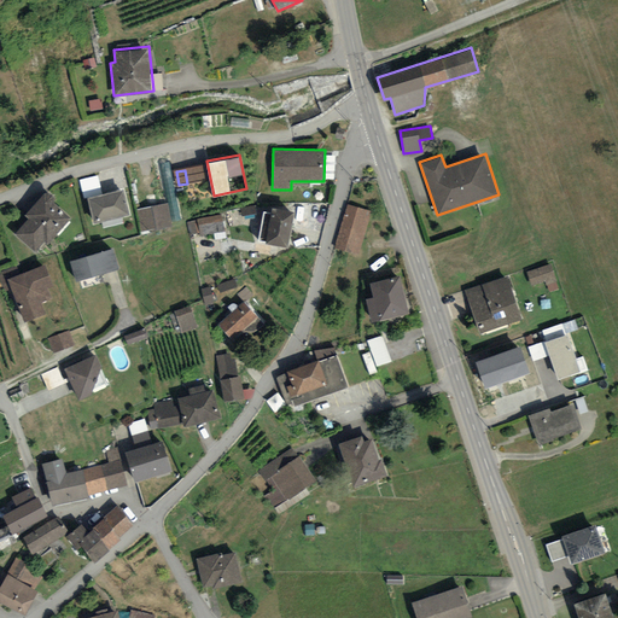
[(122,190),(87,198),(93,222),(128,214),(122,190)]
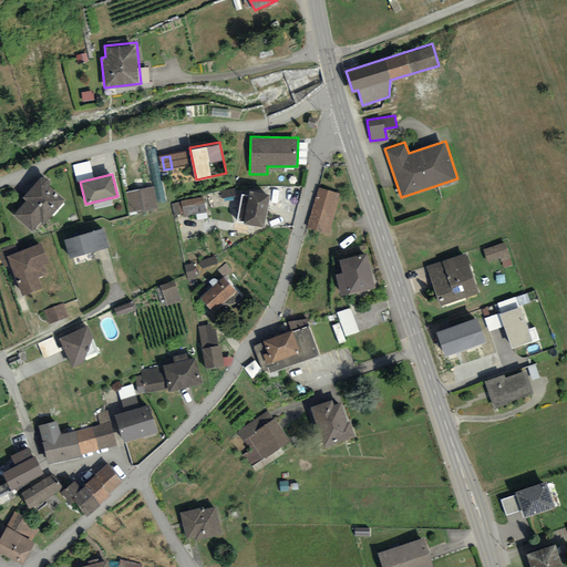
[(41,175),(39,176),(22,196),(26,198),(12,214),(31,229),(40,219),(43,223),(64,197),(49,185),(50,182),(49,178),(48,176),(44,175),(41,175)]
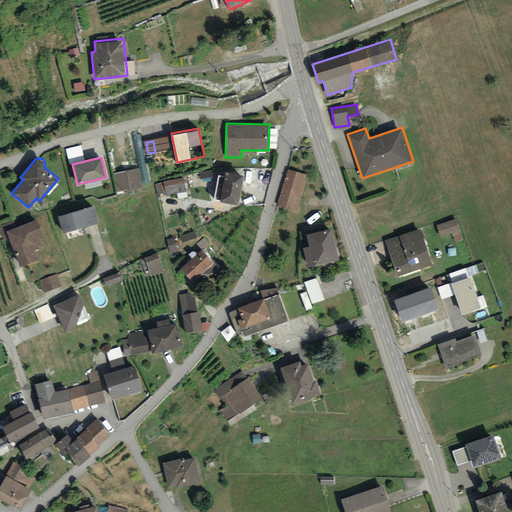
[(138,168),(113,173),(117,191),(141,187),(138,168)]
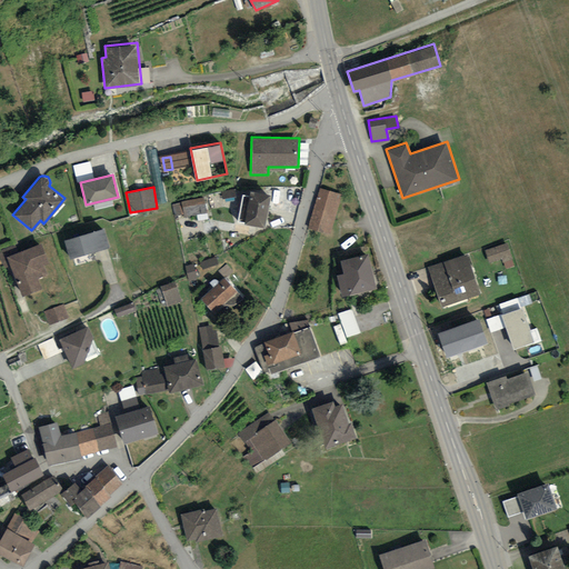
[(341,193),(319,187),(307,227),(329,233),(341,193)]
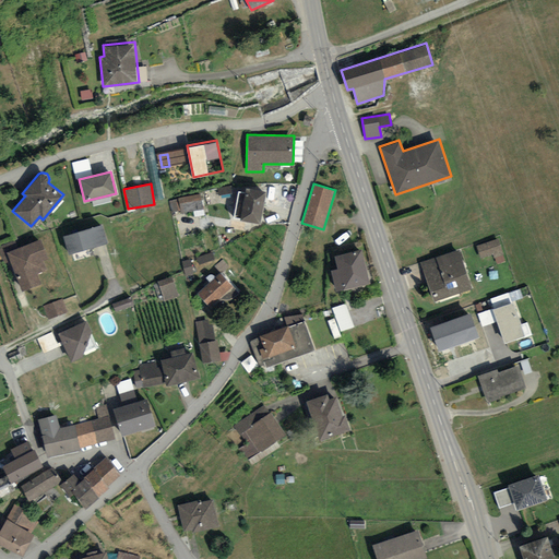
[(265,188),(246,185),(240,218),(260,222),(265,188)]
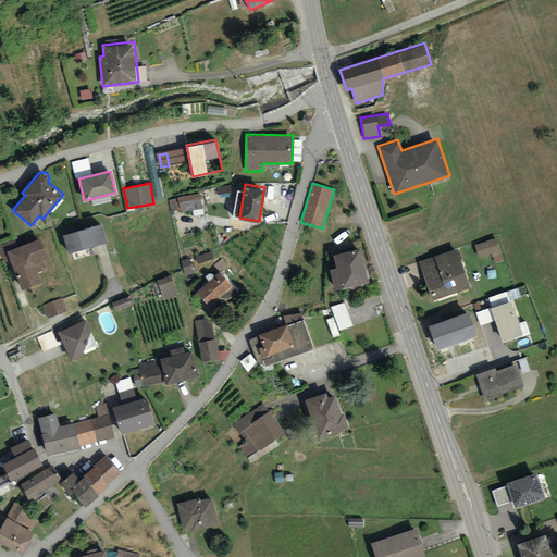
[(199,192),(177,197),(181,212),(202,207),(199,192)]
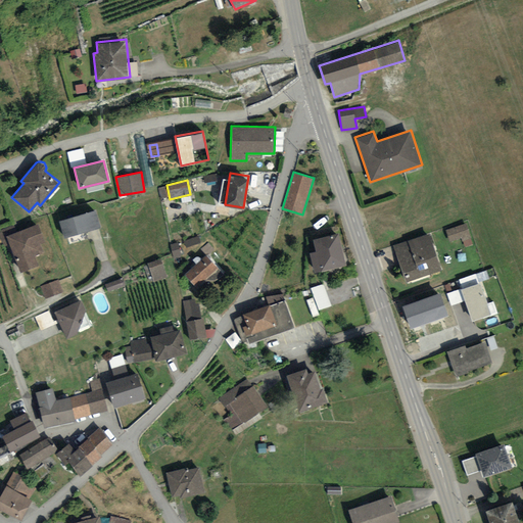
[(94,208),(58,220),(64,237),(100,226),(94,208)]
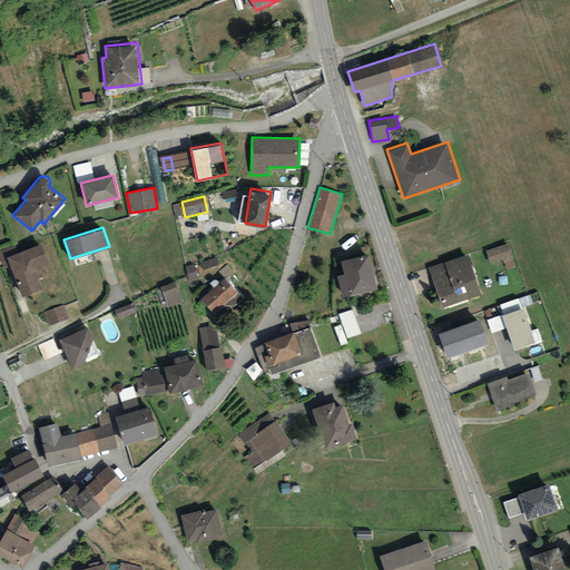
[(15,245),(0,249),(0,257),(5,268),(11,266),(22,295),(41,288),(38,277),(47,274),(43,264),(49,263),(41,242),(18,252),(15,245)]
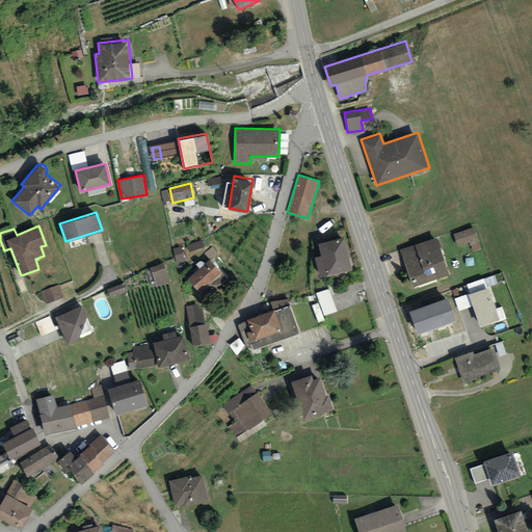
[(474,227),(453,234),(457,245),(477,238),(474,227)]
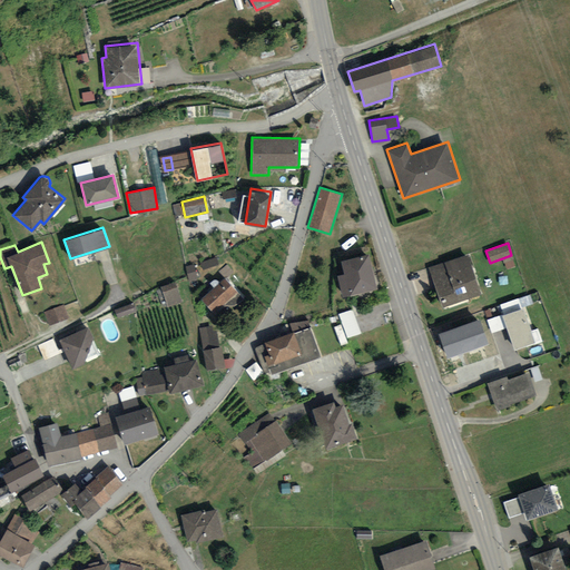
[(369,253),(341,259),(344,273),(337,274),(342,295),(377,287),(369,253)]
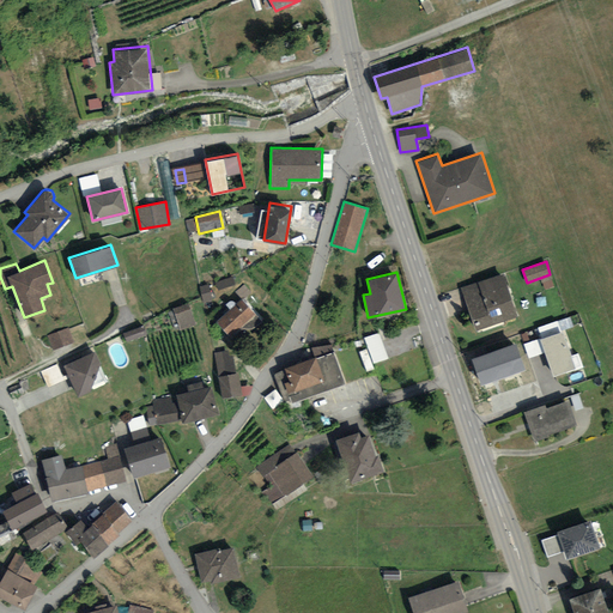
[(503,274),(462,289),(477,329),(517,315),(503,274)]
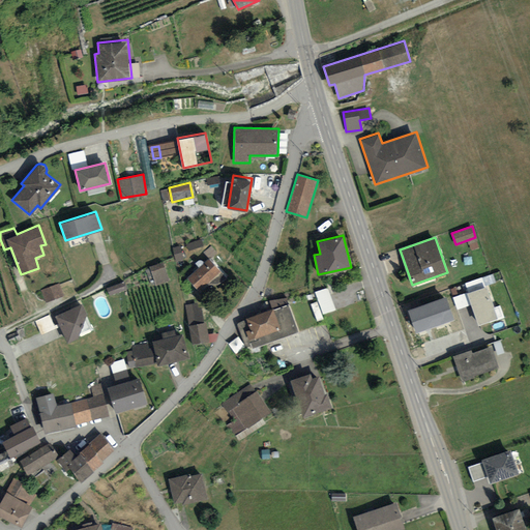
[(180,246),(173,247),(176,262),(183,260),(180,246)]
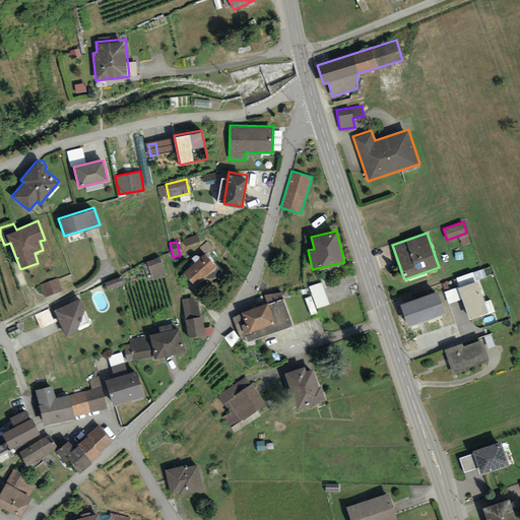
[(216,266),(204,252),(182,273),(194,286),(216,266)]
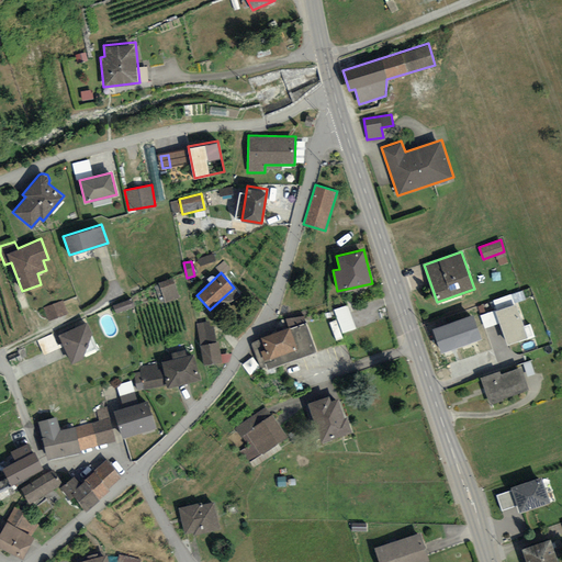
[(172,278),(158,283),(165,302),(179,298),(172,278)]
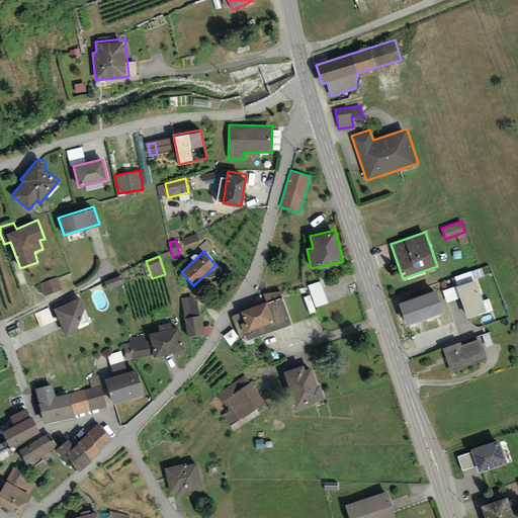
[(121,273),(103,280),(106,288),(124,281),(121,273)]
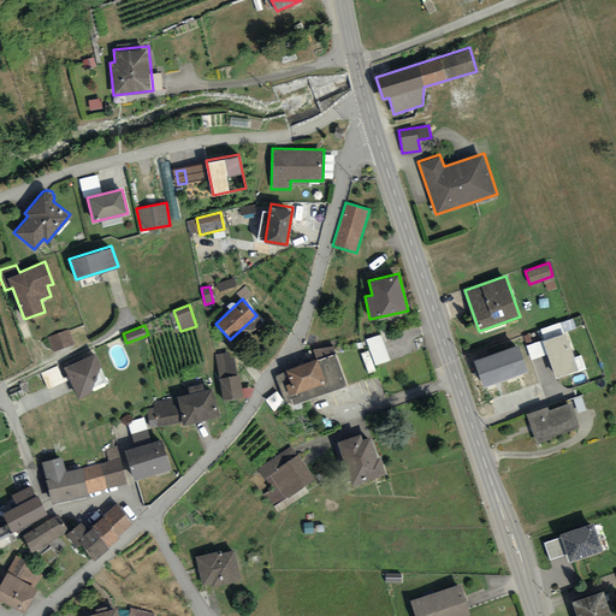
[(70,329),(47,336),(52,350),(75,343),(70,329)]
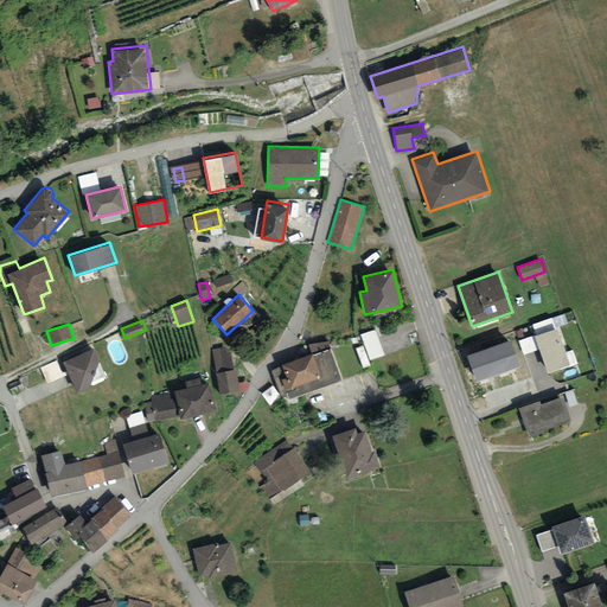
[(557,326),(534,334),(547,371),(570,364),(557,326)]
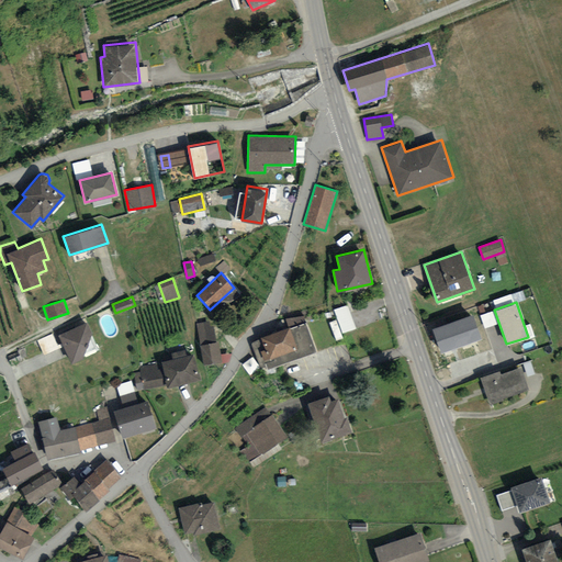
[(351,305),(337,310),(344,334),(358,330),(351,305)]
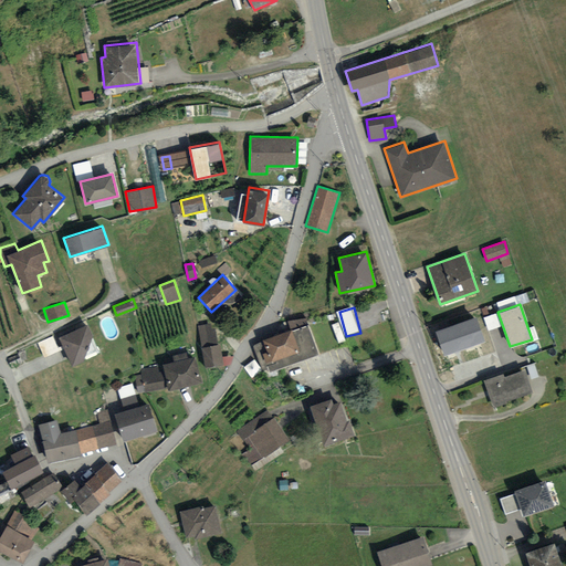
[(475,315),(436,329),(444,354),(484,339),(475,315)]
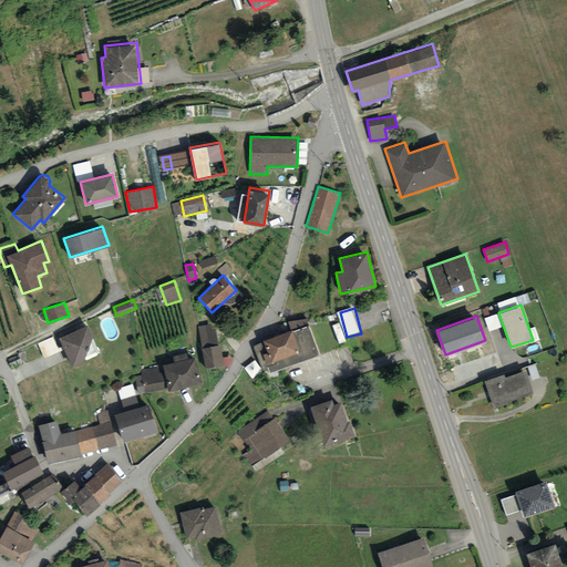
[(93,336),(88,323),(58,337),(71,367),(84,361),(93,336)]
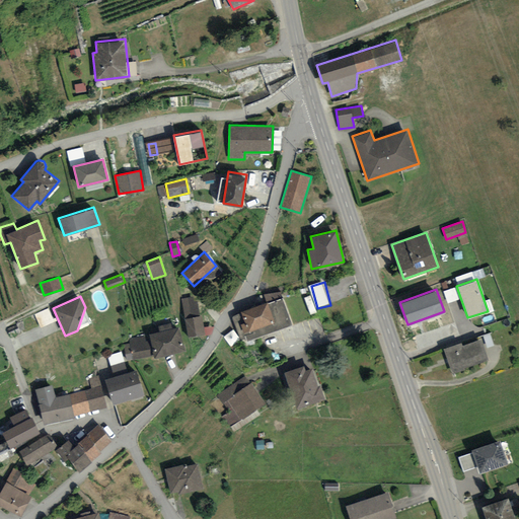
[(193,296),(181,299),(189,337),(205,334),(202,314),(200,314),(197,300),(194,301),(193,296)]
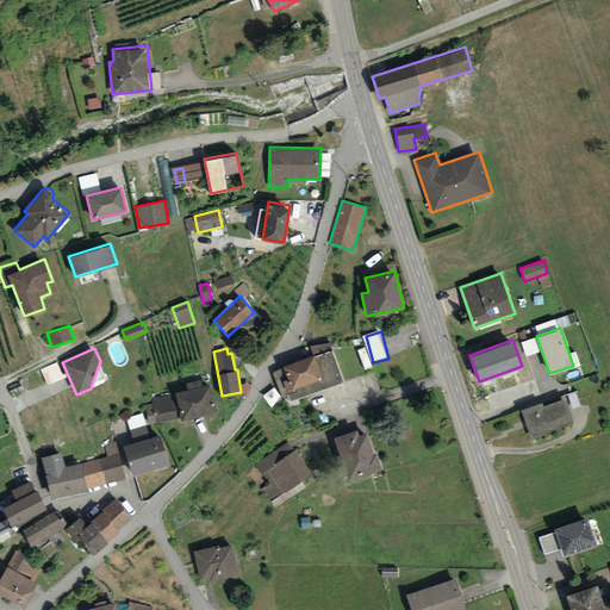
[(331,352),(274,373),(284,398),(287,396),(290,402),(343,381),(331,352)]
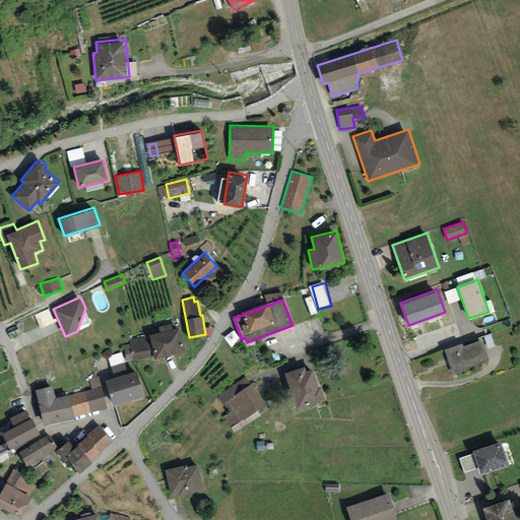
[(145,335),(129,338),(134,360),(153,355),(154,358),(184,350),(179,327),(172,329),(171,323),(157,326),(158,331),(149,333),(150,340),(146,341),(145,335)]
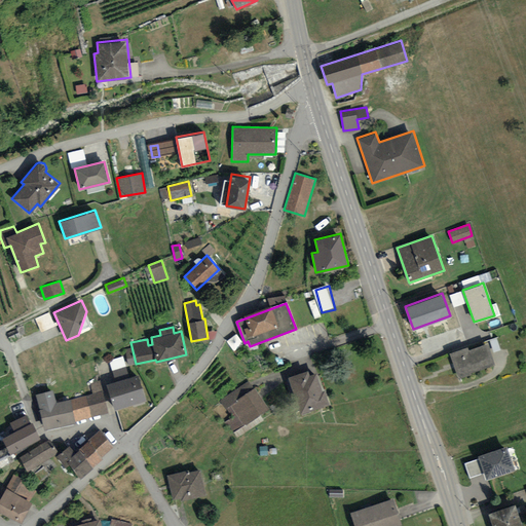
[(235,351),(245,345),(238,336),(229,342),(235,351)]
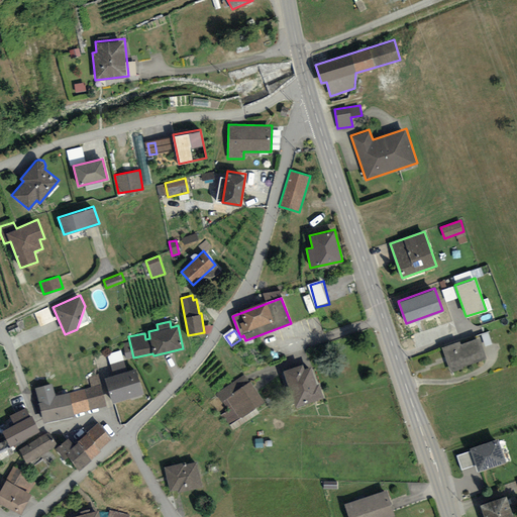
[(458,340),(441,346),(450,372),(487,358),(480,336),(459,343),(458,340)]
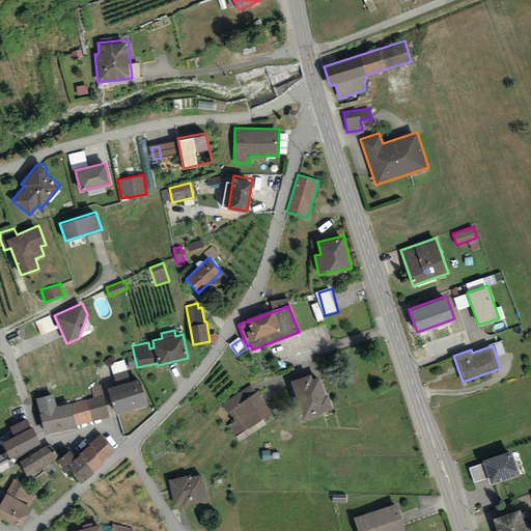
[(112,364),(116,380),(129,376),(126,361),(112,364)]
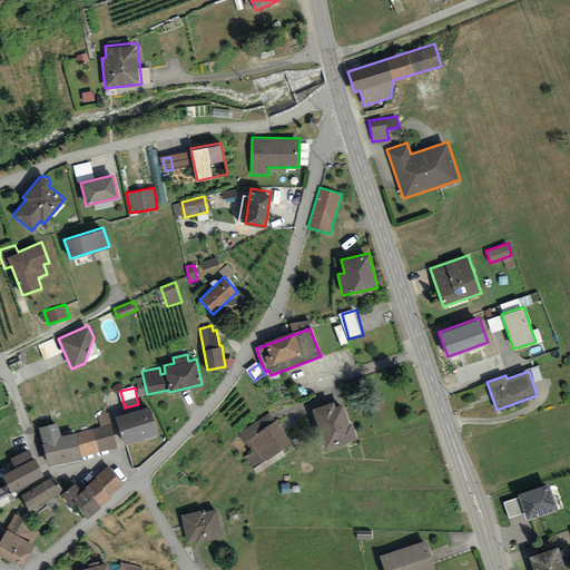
[(324,446),(355,435),(344,402),(335,405),(333,400),(311,408),(324,446)]
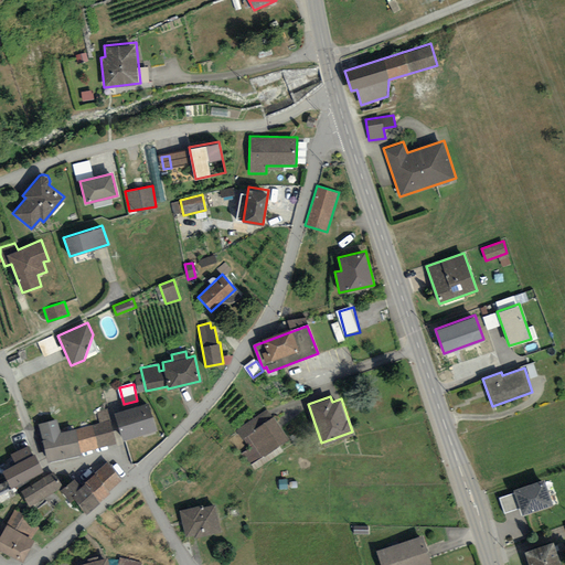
[(148,402),(115,413),(123,438),(156,428),(148,402)]
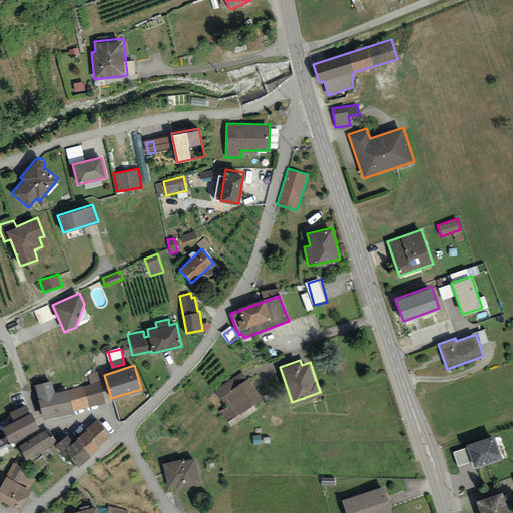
[(242,370),(215,391),(226,406),(218,412),(227,424),(263,397),(242,370)]
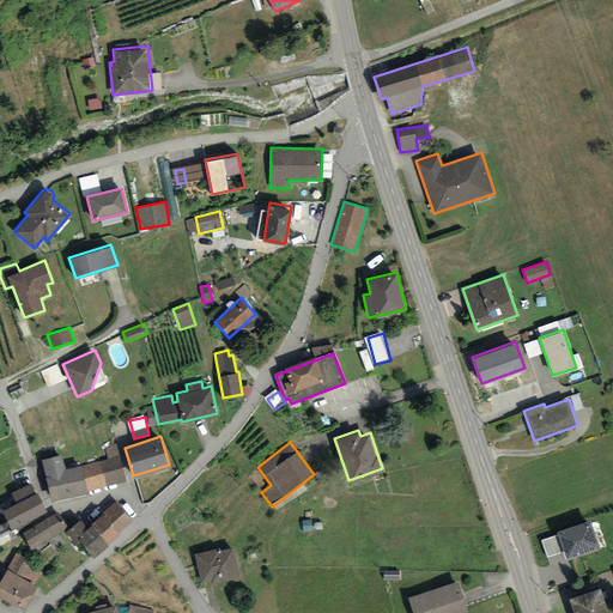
[(107,457),(83,465),(89,490),(126,479),(116,443),(104,447),(107,457)]
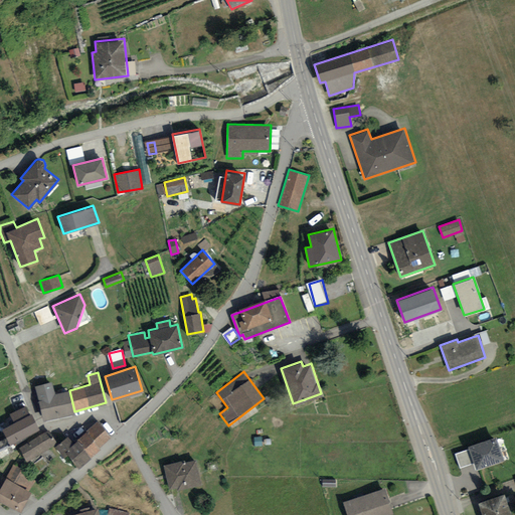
[(51,381),(34,385),(42,419),(74,411),(69,390),(54,393),(51,381)]
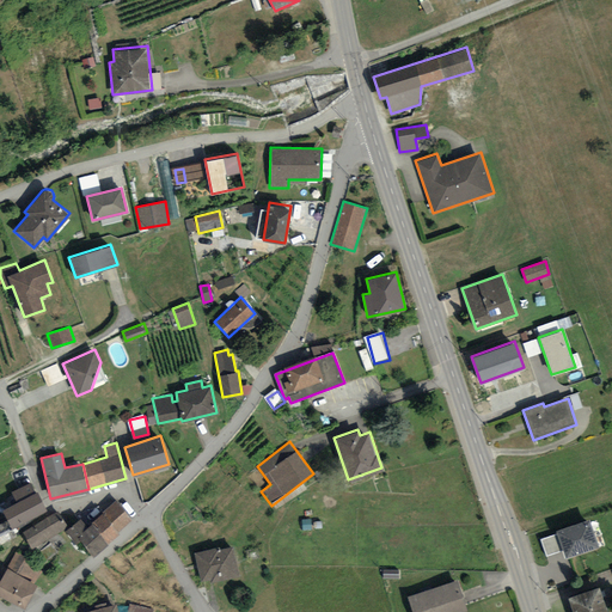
[(13,501),(0,508),(5,518),(0,520),(0,540),(13,533),(10,526),(47,506),(31,479),(8,491),(13,501)]
